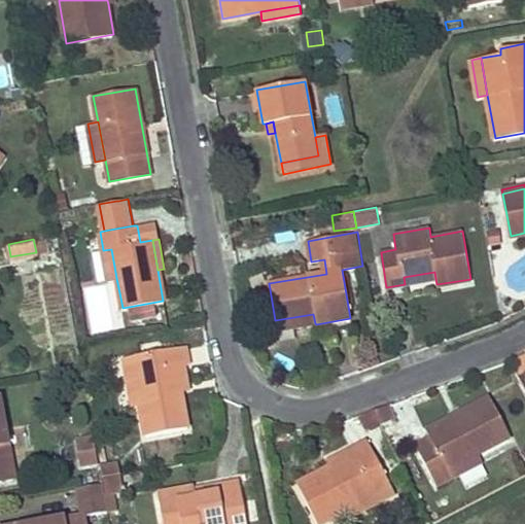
[(111,249),(103,250),(108,279),(116,278),(111,249)]
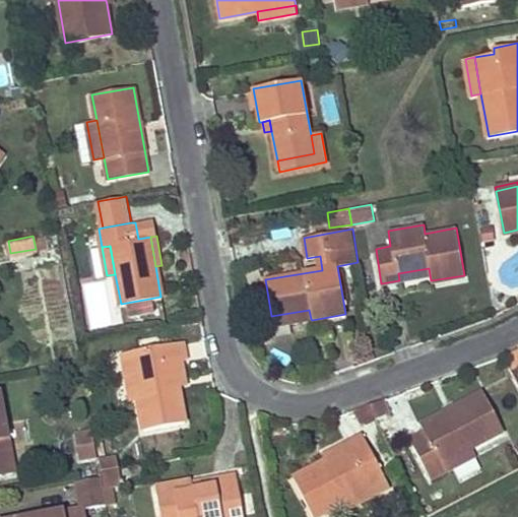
[(398,273),(399,280),(430,274),(429,268),(398,273)]
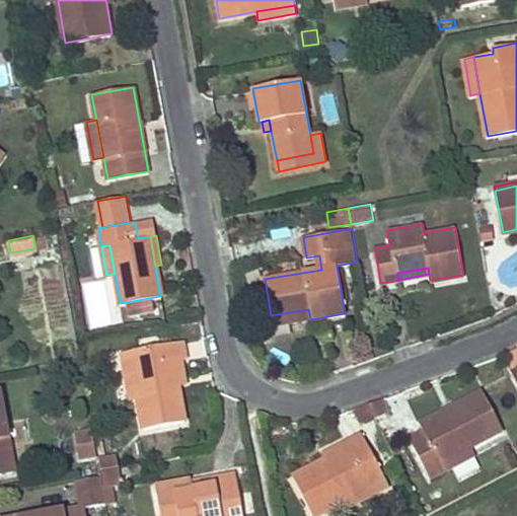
[(308,309),(271,315),(273,324),(310,318),(308,309)]
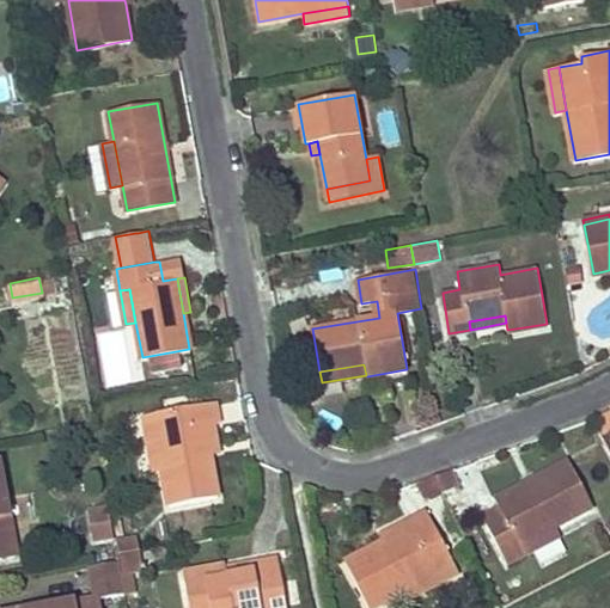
[(215,403),(153,413),(163,467),(170,503),(218,495),(211,454),(206,424),(214,423),(219,422),(215,403)]
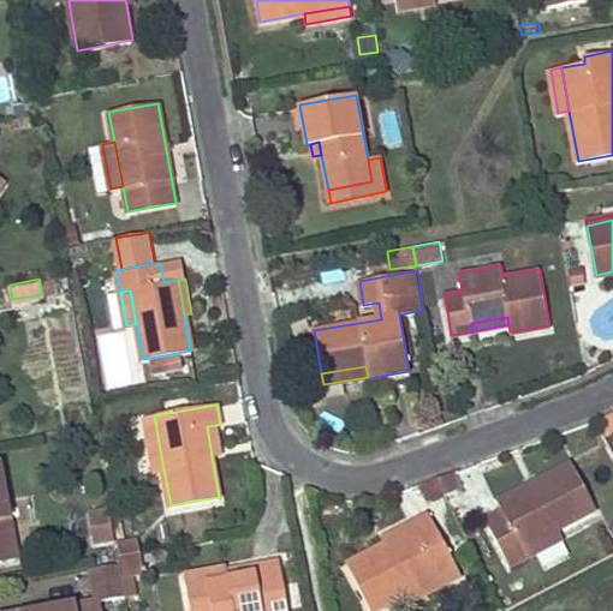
[(164,469),(154,415),(143,418),(154,472),(164,469)]
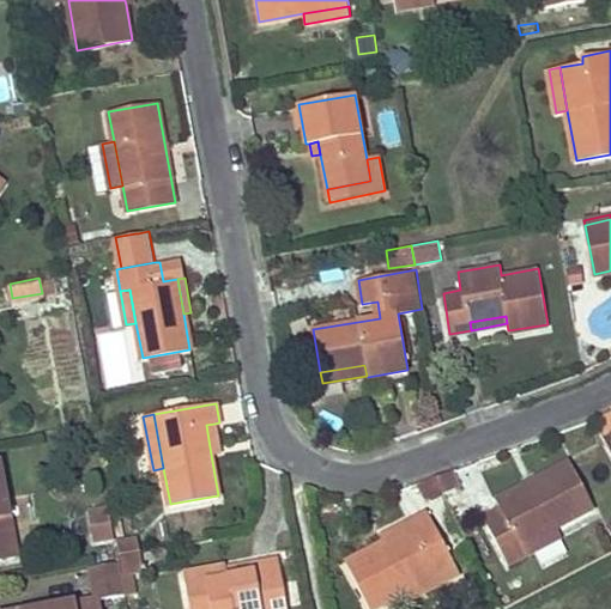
[(215,424),(206,425),(211,455),(219,454),(215,424)]
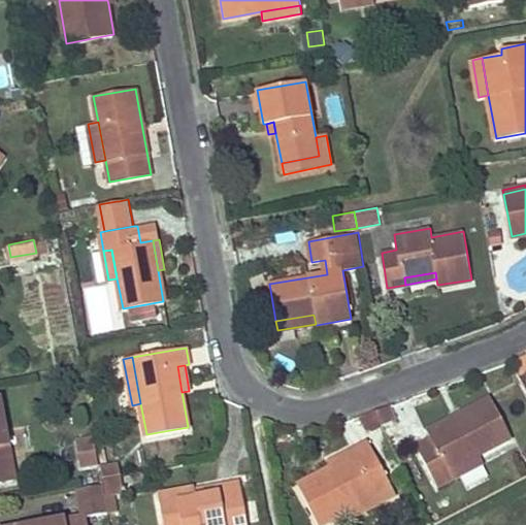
[(453,478),(448,468),(480,452),(512,435),(490,396),(463,411),(466,416),(459,420),(455,414),(427,429),(431,437),(418,445),(438,485),(453,478)]
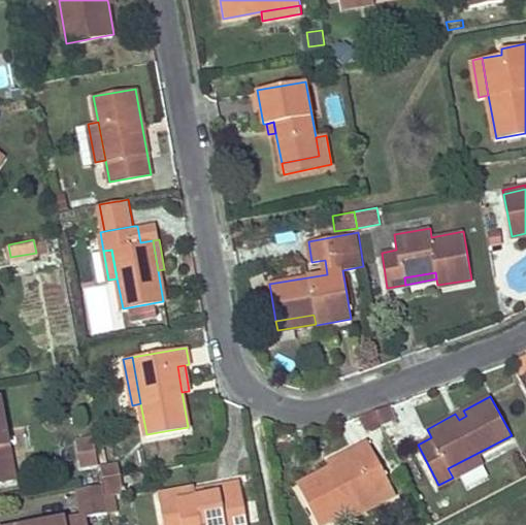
[(0,481),(15,479),(1,398),(0,397),(0,481)]
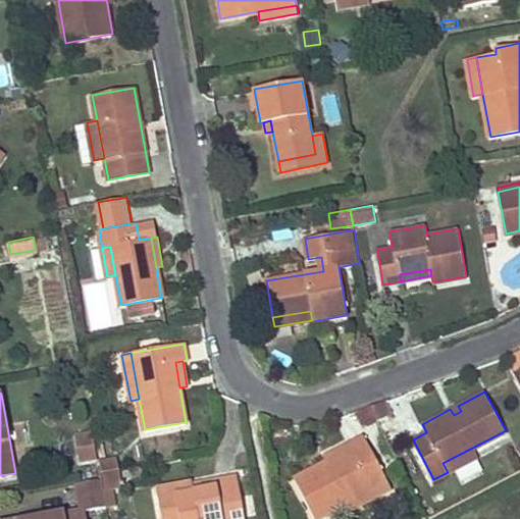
[(384,399),(370,404),(377,418),(391,413),(384,399)]
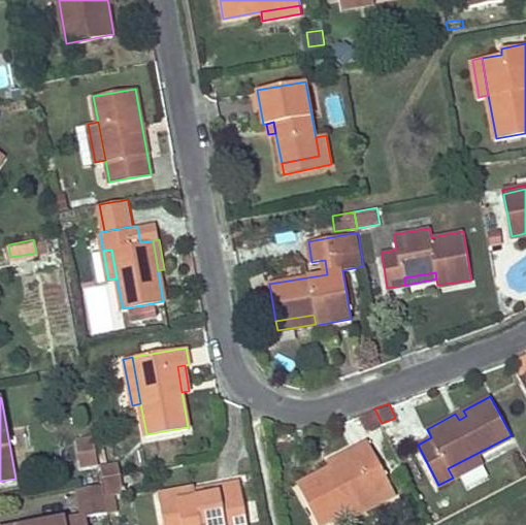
[(463,411),(455,414),(459,420),(466,416),(463,411)]
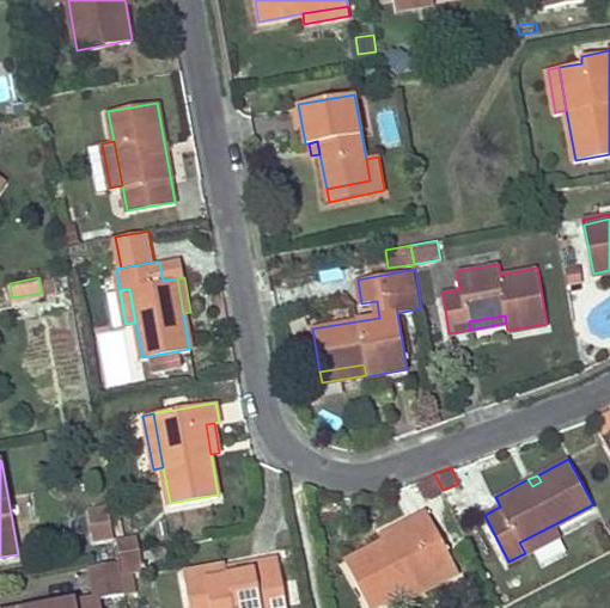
[(114,504),(91,504),(92,540),(115,540),(114,504)]
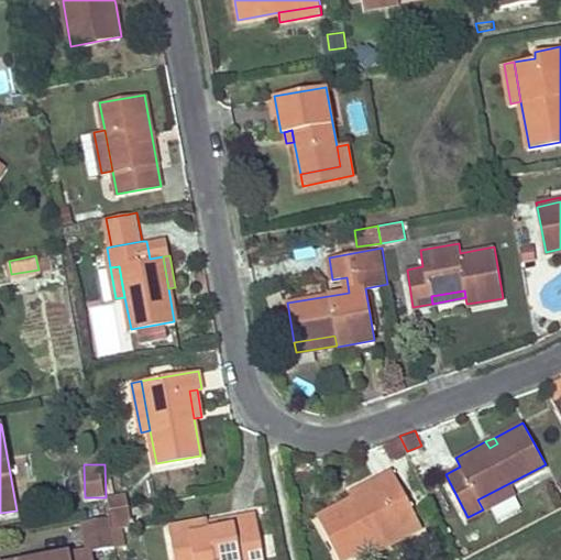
[(376,484),(353,496),(317,515),(340,559),(370,544),(418,518),(393,469),(374,480),(376,484)]
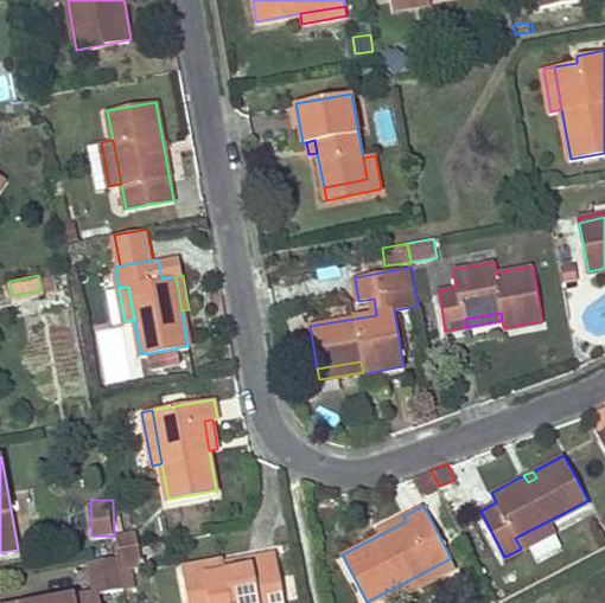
[(403,517),(377,530),(381,534),(406,521),(403,517)]
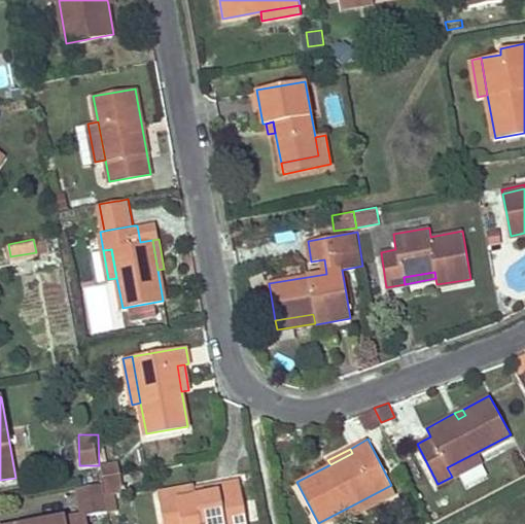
[(479,451),(447,467),(452,477),(483,460),(479,451)]
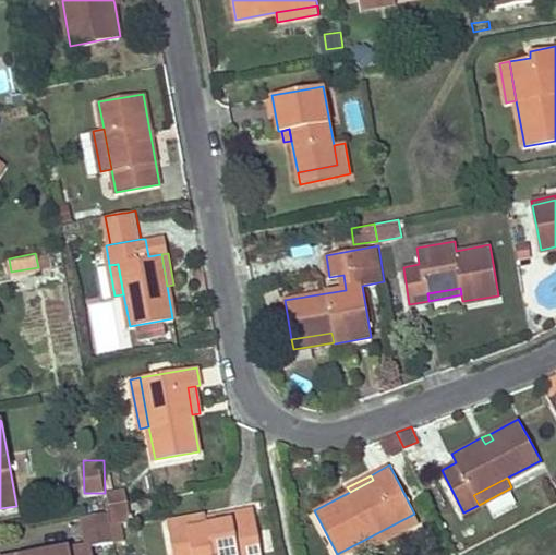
[(123,486),(105,491),(108,504),(127,501),(123,486)]
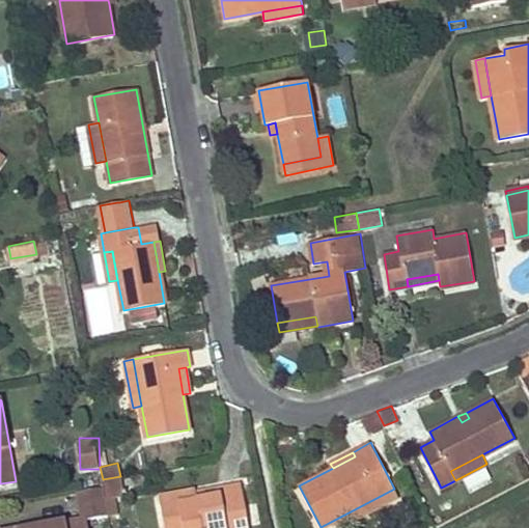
[(120,476),(103,479),(104,487),(106,496),(114,495),(122,493),(120,476)]
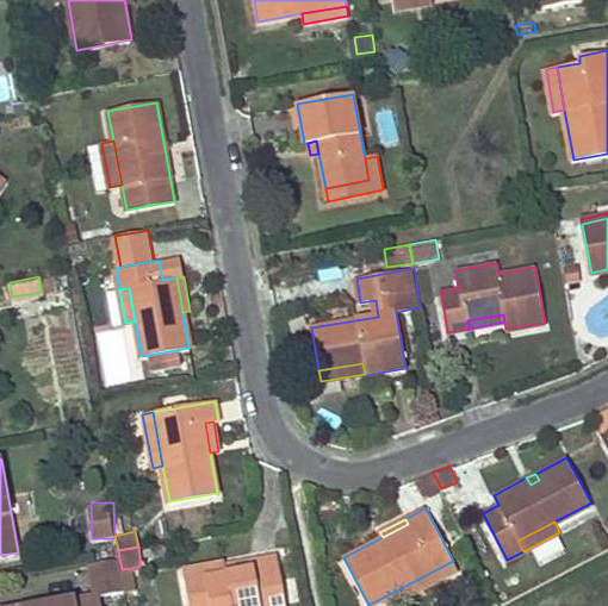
[(286,605),(277,556),(253,560),(254,568),(229,573),(227,561),(182,568),(190,605),(286,605)]
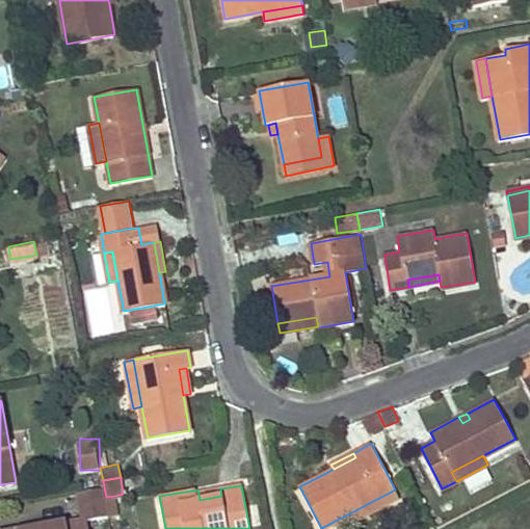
[(220,485),(197,490),(200,500),(221,496),(220,488),(220,485)]
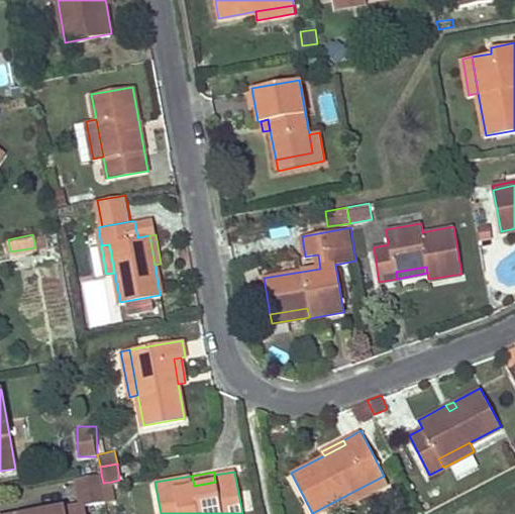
[(86,513),(84,504),(106,500),(103,483),(101,474),(76,478),(81,505),(27,513),(86,513)]
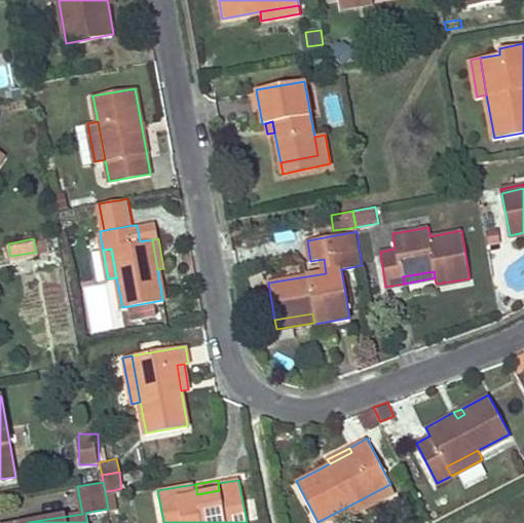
[(390,484),(345,508),(349,514),(395,490),(390,484)]
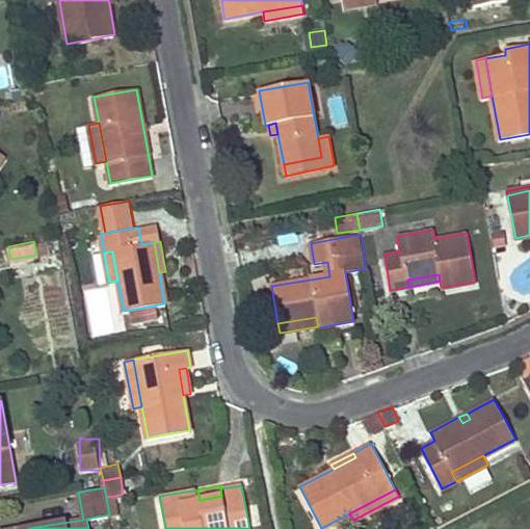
[(114,496),(106,497),(109,514),(109,516),(117,513),(114,496)]
